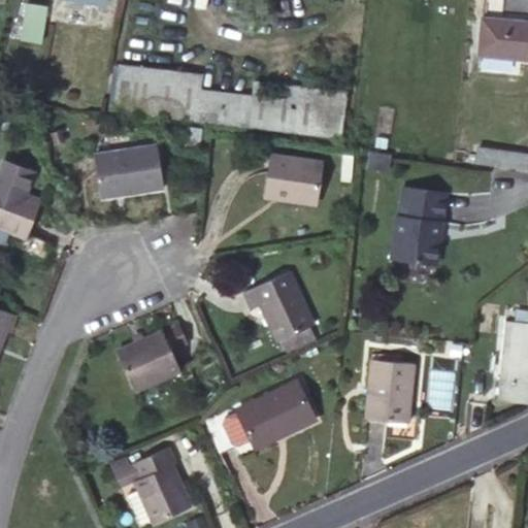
[(45,18),(26,14),(23,39),(42,41),(45,18)]
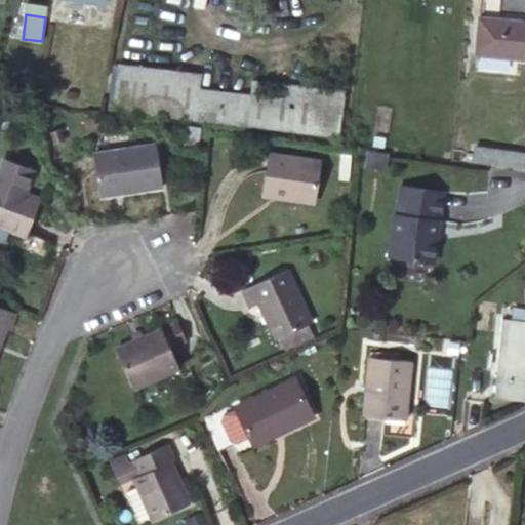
[(524,23),(481,18),(477,54),(524,59),(524,23)]
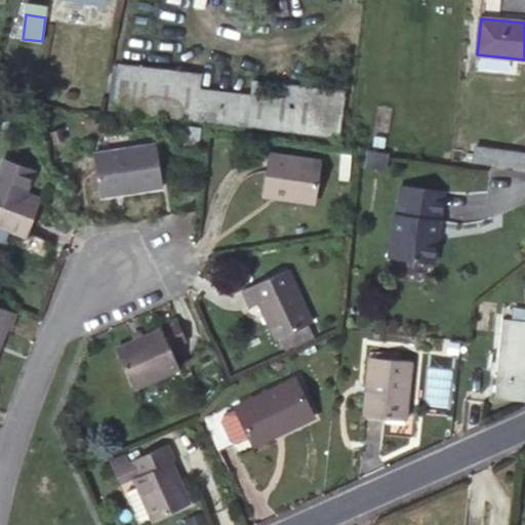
[(113,108),(119,66),(113,65),(107,107),(113,108)]
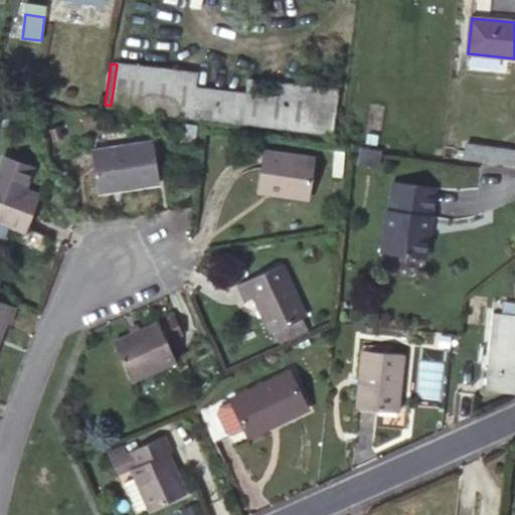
[(196,74),(117,64),(111,106),(331,133),(336,91),(248,79),(245,96),(194,89),(196,74)]
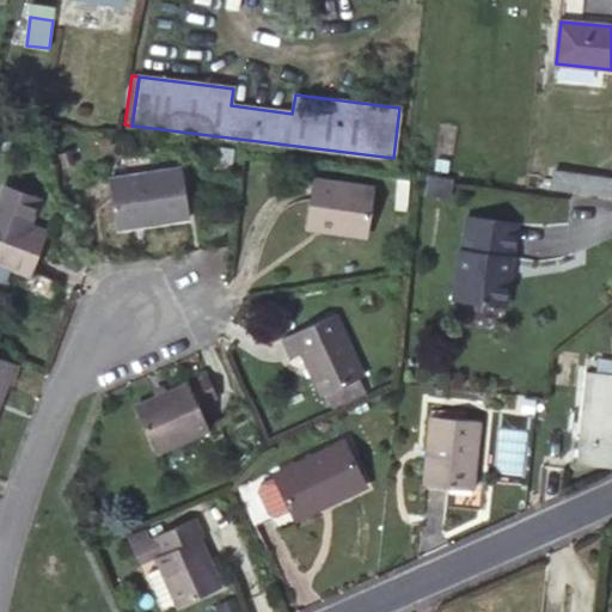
[(183,171),(109,181),(116,228),(190,218),(183,171)]
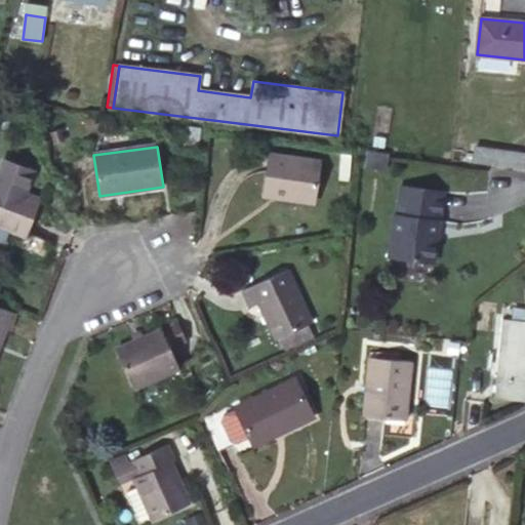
[(524,149),(473,147),(472,163),(524,166),(524,149)]
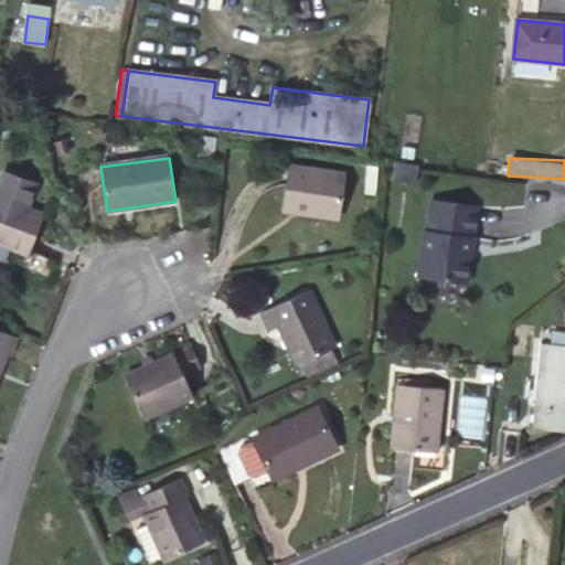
[(291,166),(286,204),(306,208),(305,213),(338,217),(343,174),(291,166)]
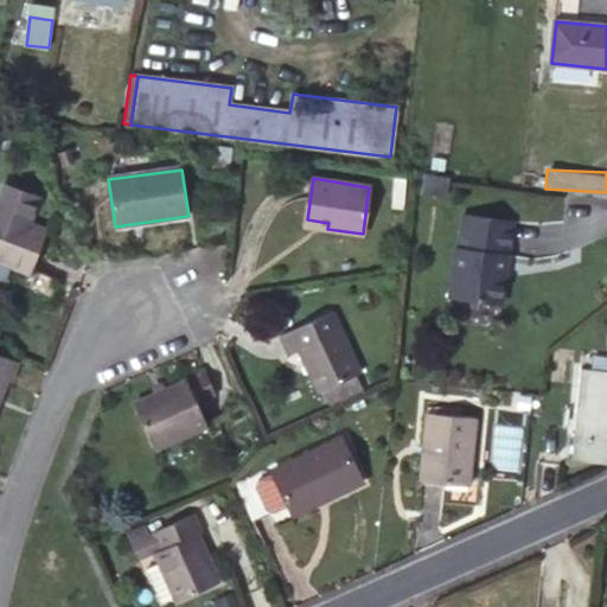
[(0,212),(0,272),(11,275),(13,267),(31,273),(46,230),(0,212)]
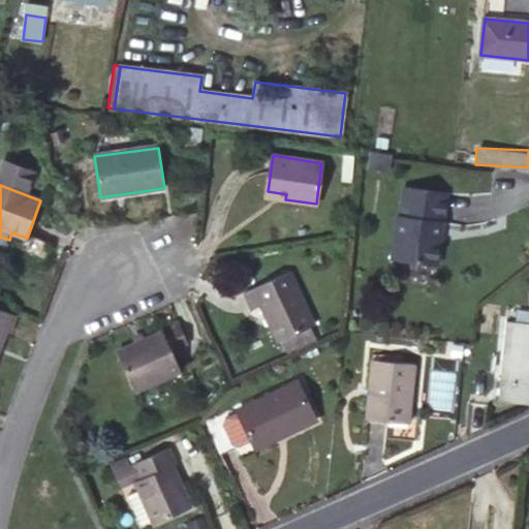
[(446,191),(403,186),(400,216),(397,215),(392,258),(438,263),(440,244),(438,242),(440,225),(442,226),(446,191)]
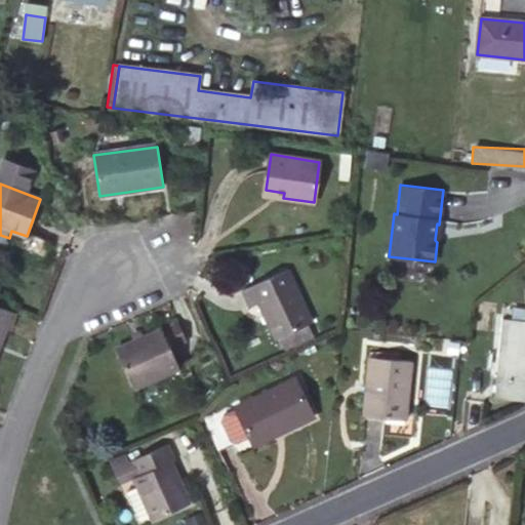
[(284,193),(266,190),(266,195),(283,198),(284,193)]
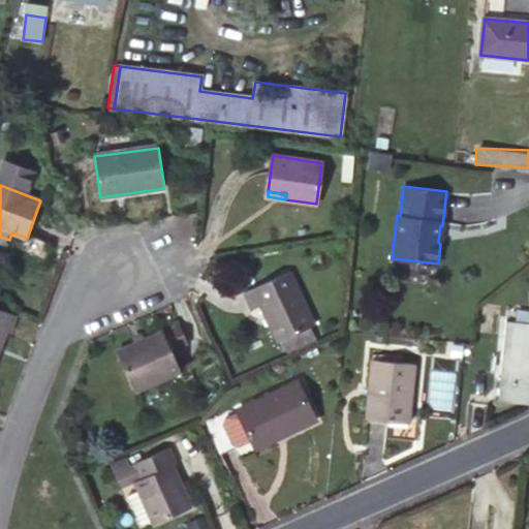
[(262,305),(281,352),(319,338),(292,271),(244,290),(252,308),(262,305)]
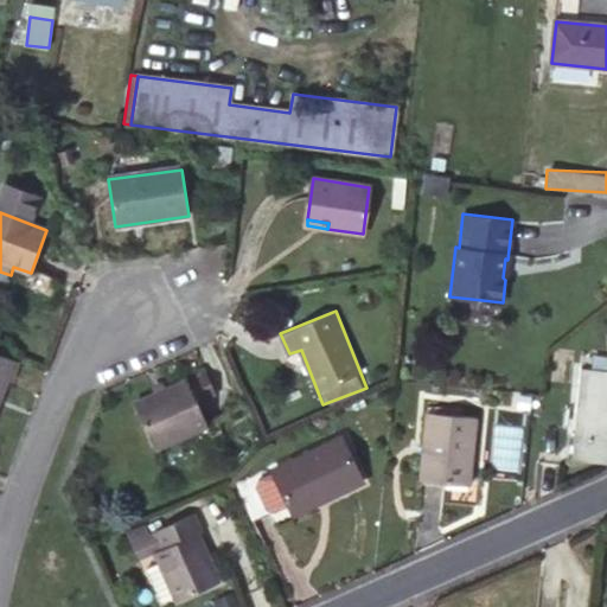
[(20,363),(0,353),(0,394),(6,378),(13,379),(20,363)]
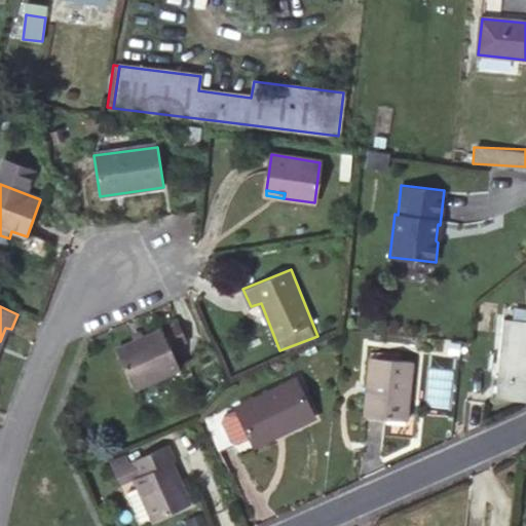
[(525,379),(525,323),(506,321),(500,377),(525,379)]
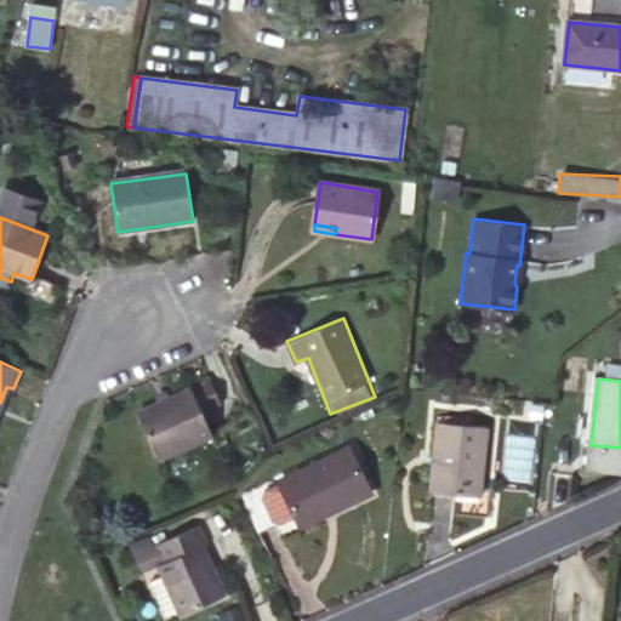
[(210,381),(191,388),(199,406),(218,398),(210,381)]
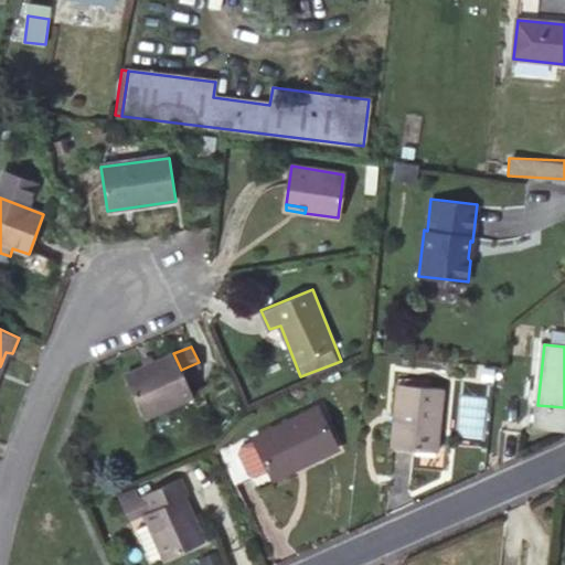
[(181,370),(173,353),(126,375),(145,418),(193,396),(184,376),(181,370)]
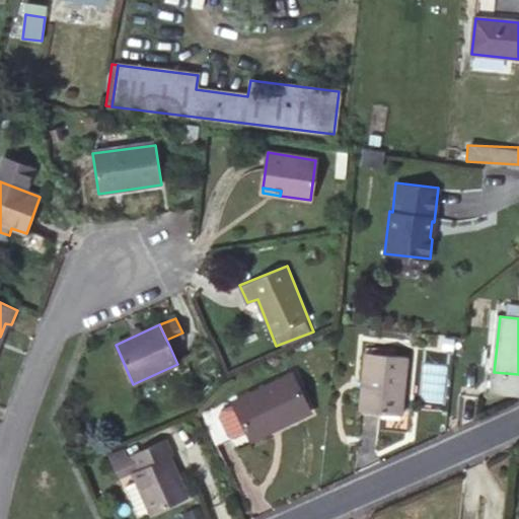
[(166,340),(169,346),(184,339),(182,332),(166,340)]
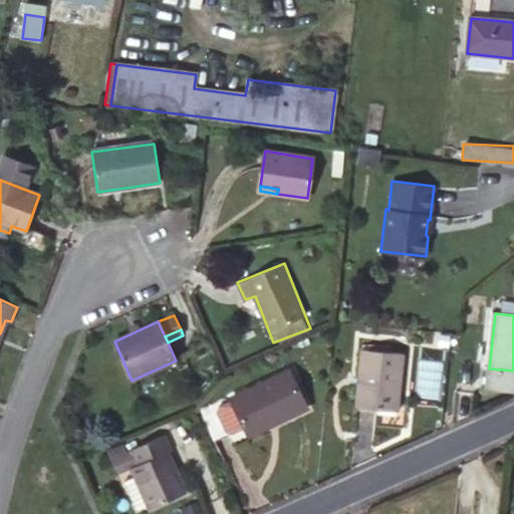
[(403,354),(361,349),(356,407),(397,411),(403,354)]
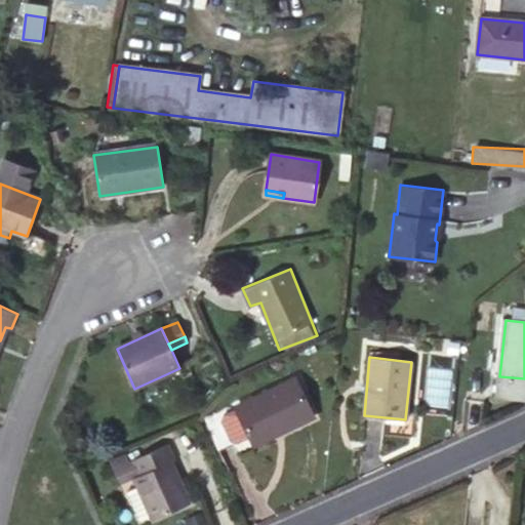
[(524,398),(524,378),(499,376),(497,397),(524,398)]
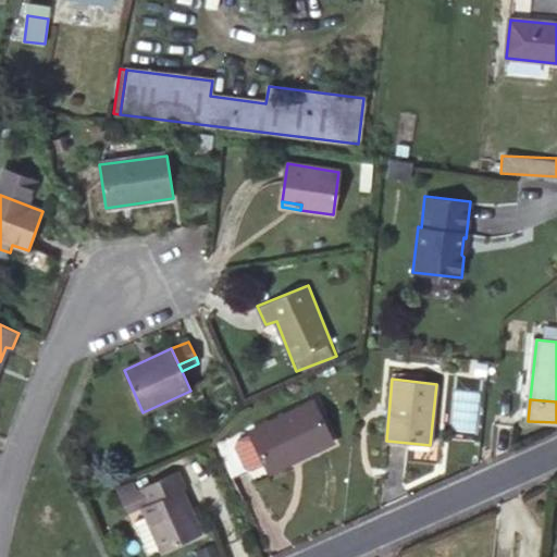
[(313,403),(250,433),(251,434),(239,441),(236,447),(246,467),(254,470),(265,463),(269,471),(299,456),(300,459),(333,443),(313,403)]
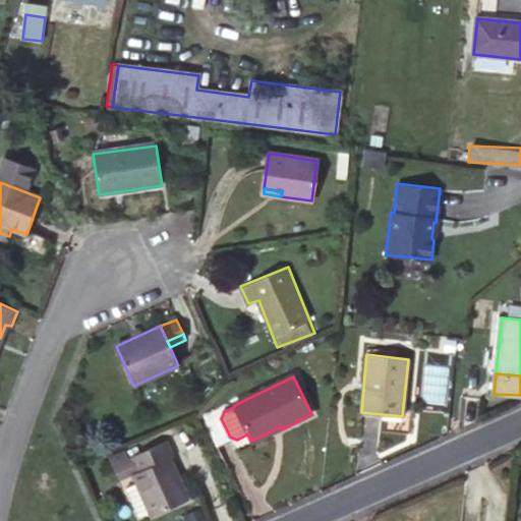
[(280,426),(251,441),(252,443),(281,429),(280,426)]
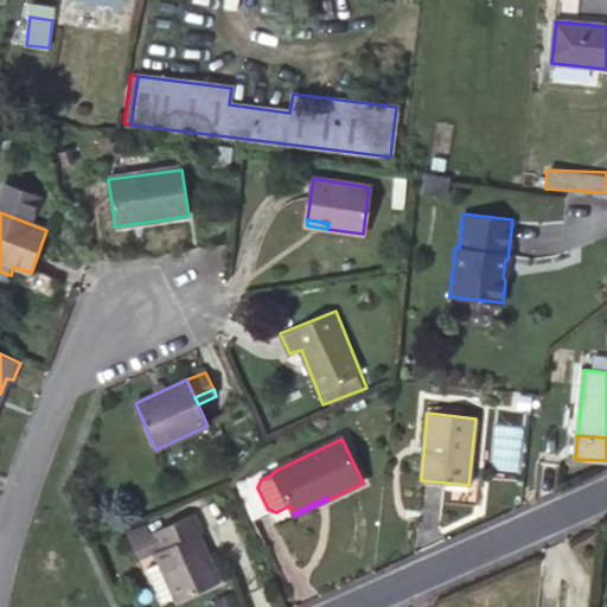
[(154,553),(177,601),(218,582),(197,536),(205,532),(196,512),(153,532),(161,549),(154,553)]
